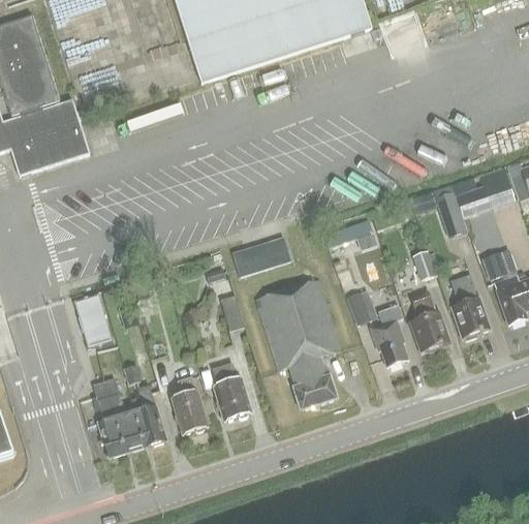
[(174,0),(200,85),(373,29),(363,0),(174,0)]
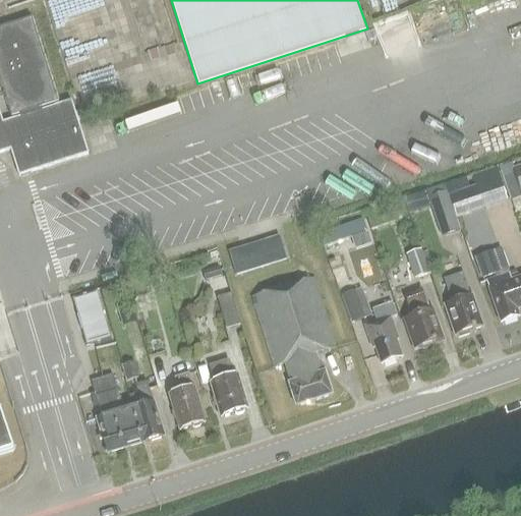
[(41,106),(41,105),(58,99),(32,14),(0,24),(0,78),(11,114),(19,111),(19,113),(2,119),(0,111),(0,150),(9,148),(17,173),(89,151),(71,97),(41,106)]
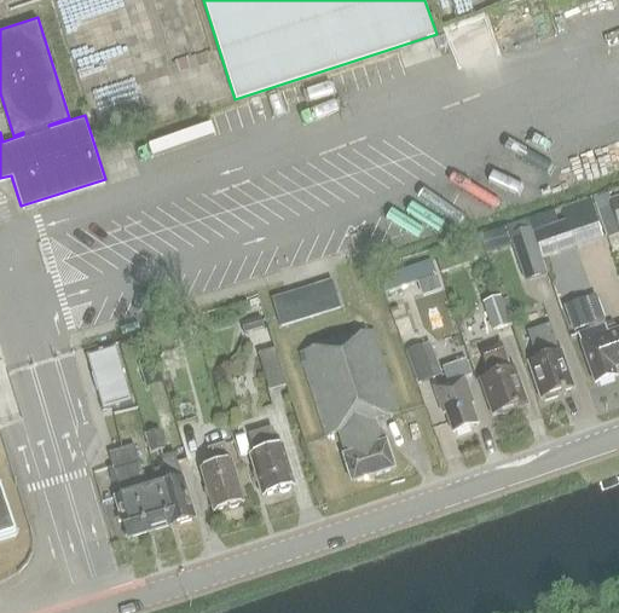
[(618,191),(608,196),(611,201),(618,224),(618,191)]
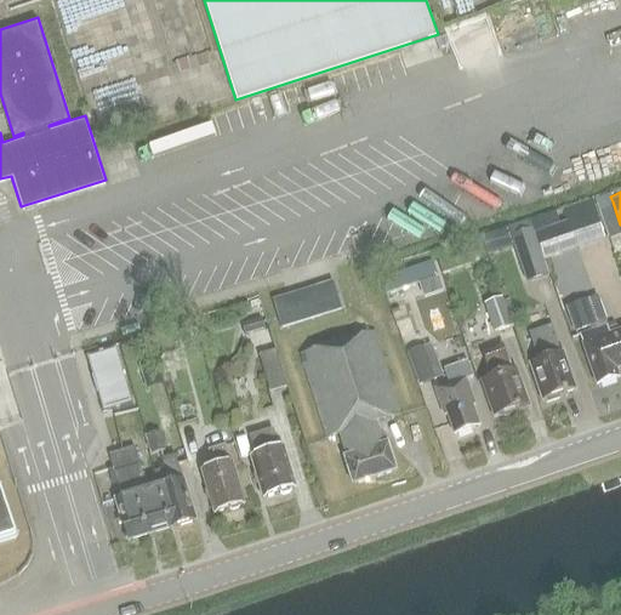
[(591,195),(562,206),(576,244),(605,234),(591,195)]
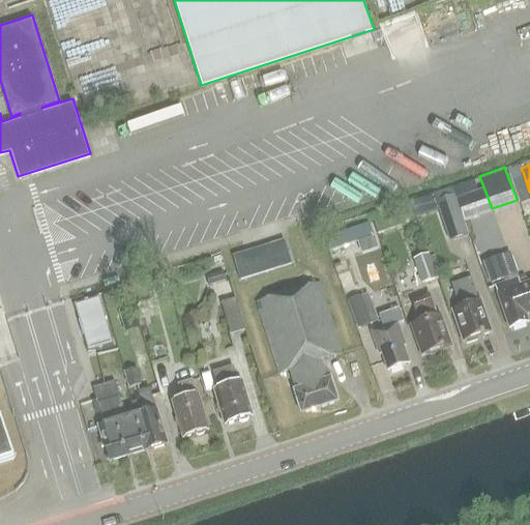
[(451,185),(434,193),(449,237),(468,231),(451,185)]
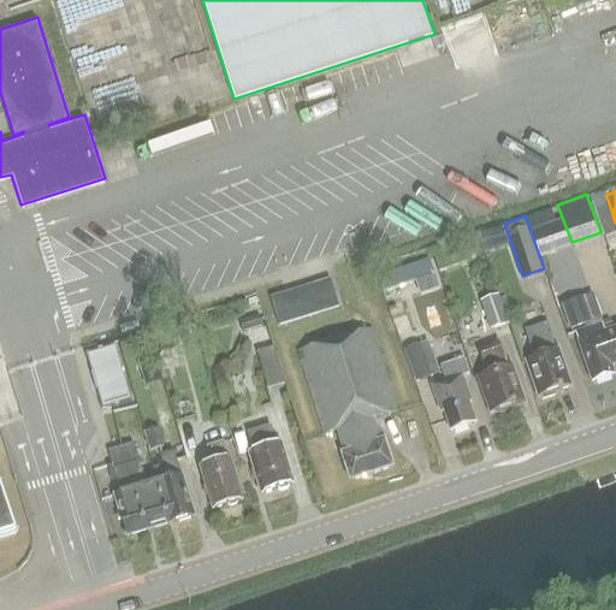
[(439,284),(428,254),(377,272),(383,288),(415,277),(420,291),(439,284)]
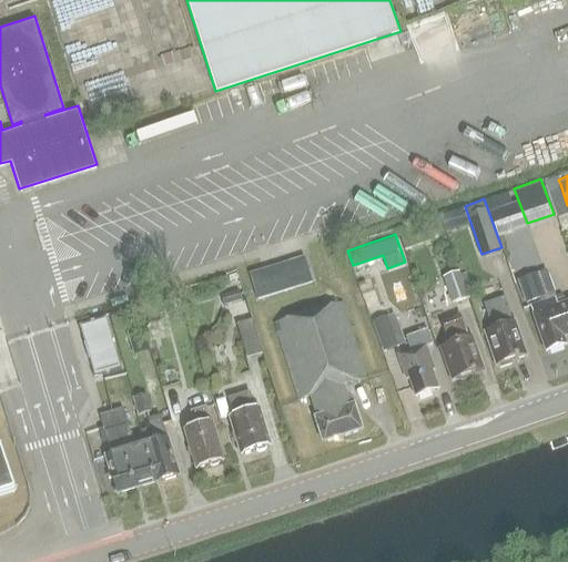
[(257,297),(312,279),(304,253),(249,271),(257,297)]
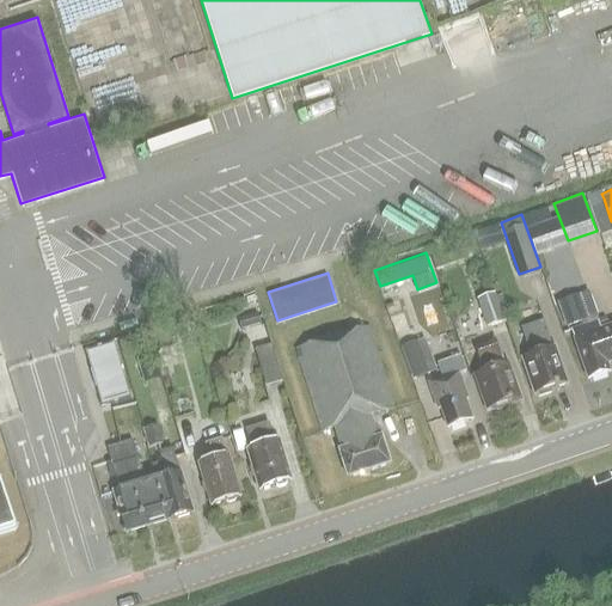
[(477,295),(487,324),(505,317),(495,288),(477,295)]
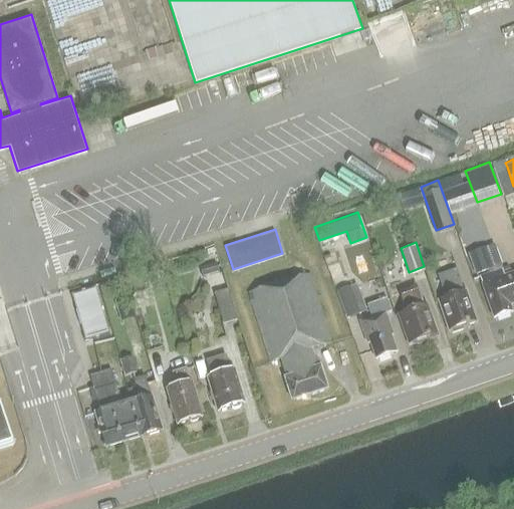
[(494,242),(468,251),(475,271),(478,270),(481,279),(480,280),(493,317),(513,310),(510,302),(513,300),(513,269),(504,273),(501,265),(494,242)]
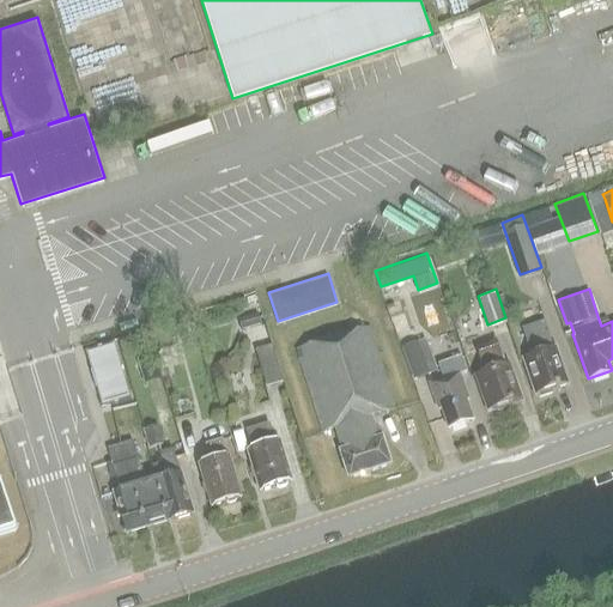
[(241,327),(261,321),(258,309),(238,315),(241,327)]
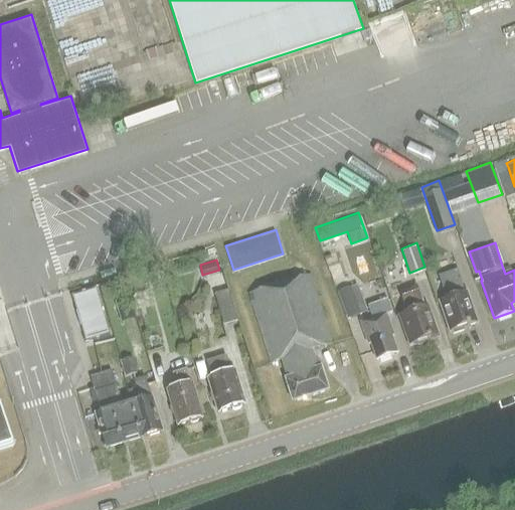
[(463,325),(478,320),(467,288),(464,289),(457,267),(438,273),(445,295),(437,298),(449,331),(451,330),(452,331),(464,327),(463,325)]
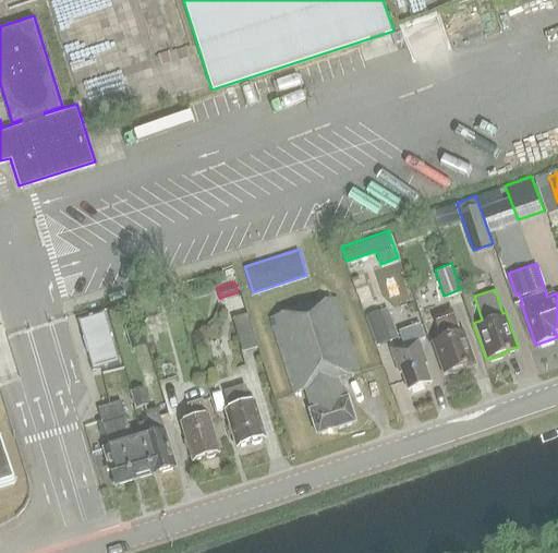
[(315,433),(356,420),(348,394),(344,395),(339,376),(360,369),(336,293),(268,314),(292,391),(304,386),(311,406),(307,407),(315,433)]
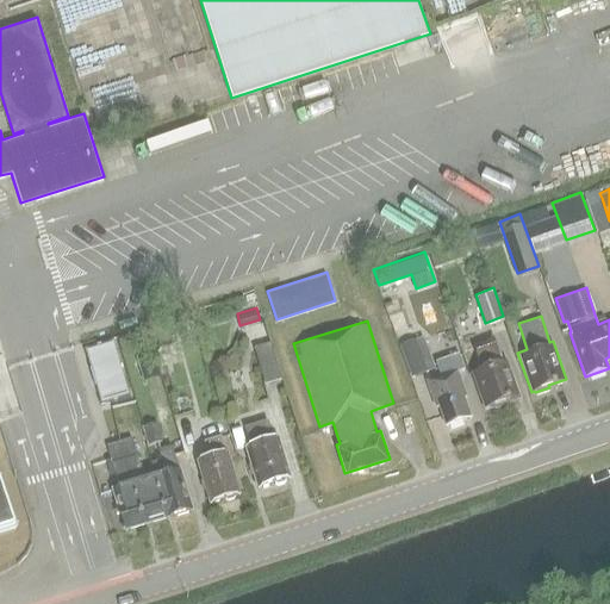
[(484,408),(520,396),(506,356),(502,357),(493,334),(471,341),(479,365),(470,368),(484,408)]
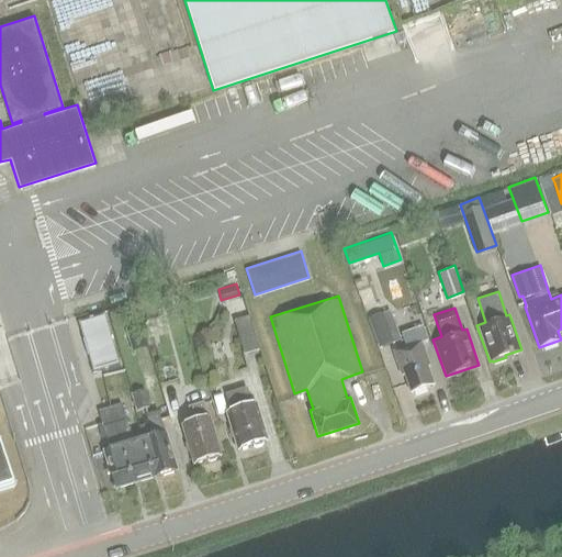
[(244,352),(259,347),(249,313),(234,319),(244,352)]
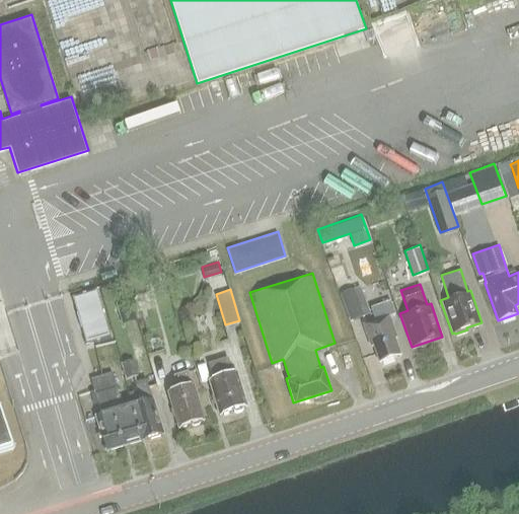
[(378,361),(401,353),(395,336),(397,336),(389,314),(395,312),(390,298),(370,305),(374,316),(362,320),(370,345),(372,344),(378,361)]
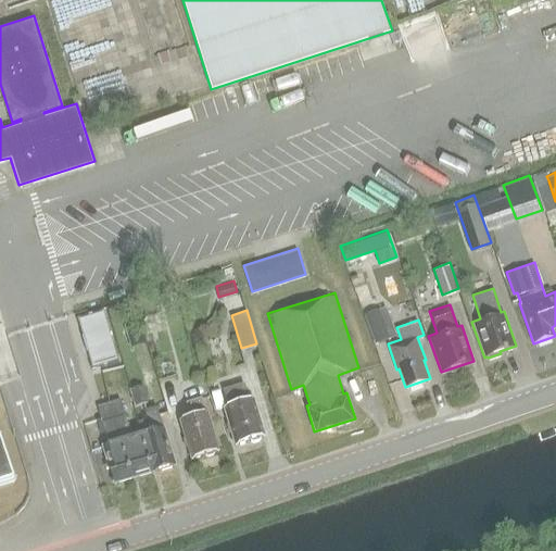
[(234,443),(266,434),(254,396),(249,398),(243,380),(223,387),(227,404),(222,405),(234,443)]
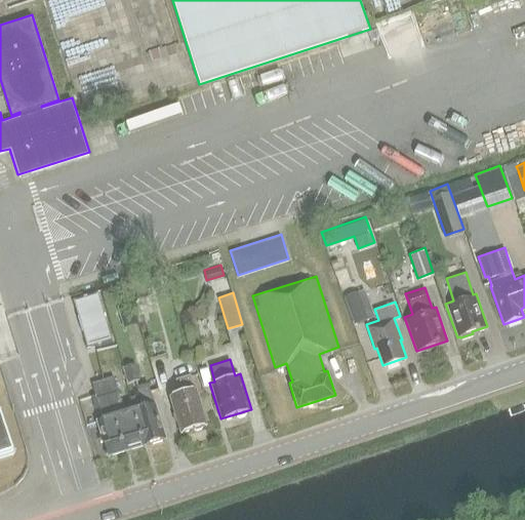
[(128,381),(140,376),(135,361),(123,364),(128,381)]
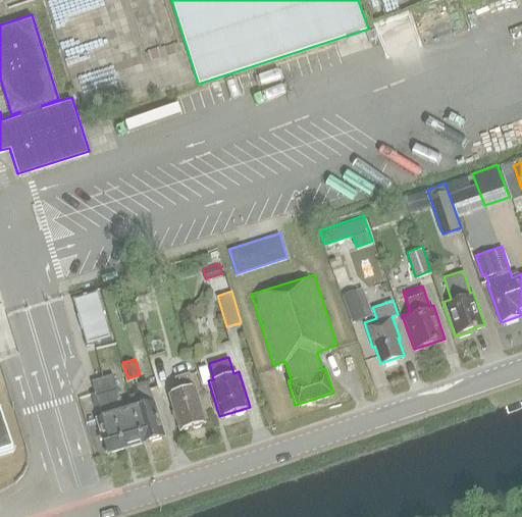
[(178,429),(206,421),(195,383),(193,384),(189,371),(176,374),(174,375),(178,389),(167,392),(178,429)]
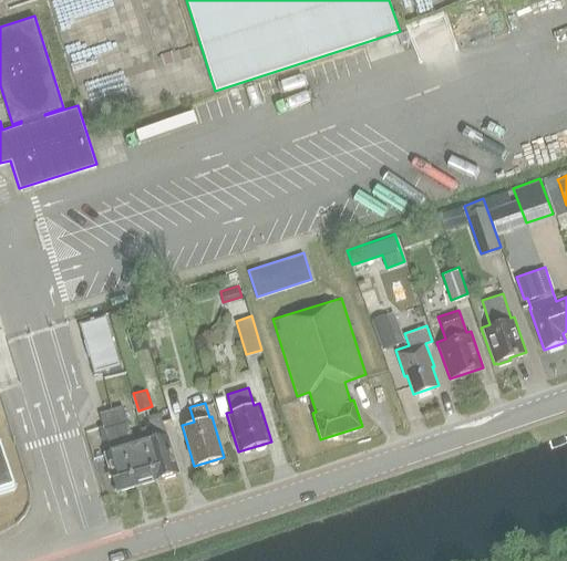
[(144,438),(135,442),(134,442),(122,404),(99,411),(110,448),(103,450),(115,491),(179,471),(167,432),(165,433),(160,411),(137,417),(144,438)]
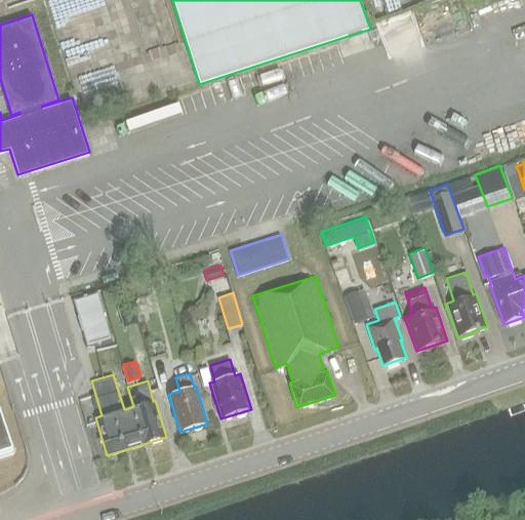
[(0,454),(12,451),(0,413),(0,454)]
